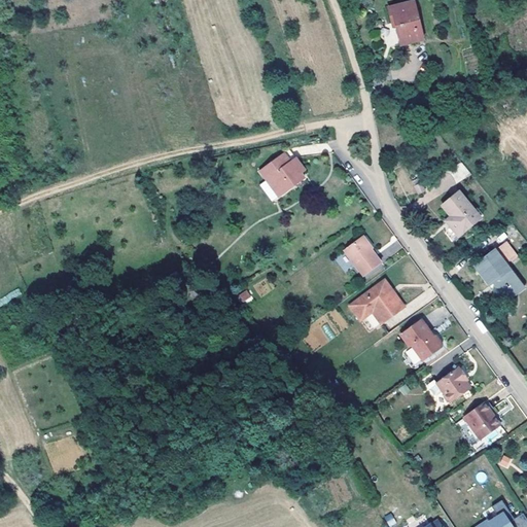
[(414,2),(388,8),(391,24),(395,23),(396,28),(400,45),(423,40),(414,2)]
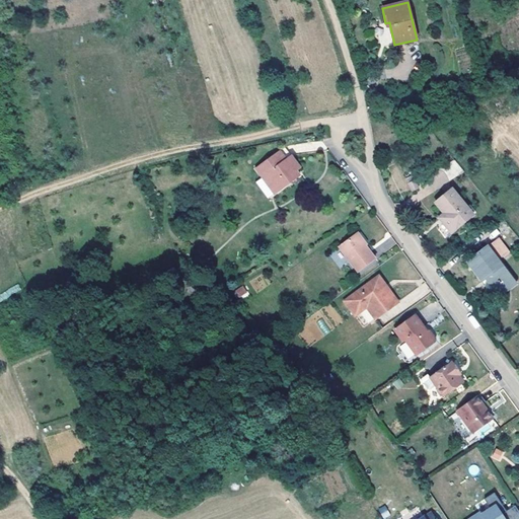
[(281,150),(256,167),(263,176),(269,172),(280,189),(301,174),(297,169),(294,165),(292,166),(287,159),(288,159),(281,150)]
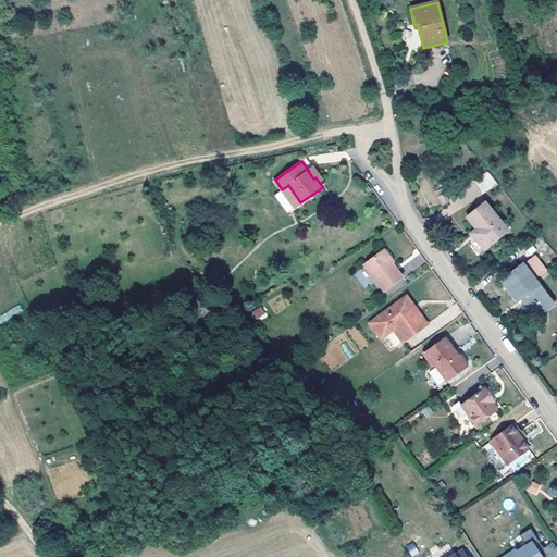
[(309,171),(308,171),(313,178),(316,177),(319,182),(321,180),(312,168),(309,171)]
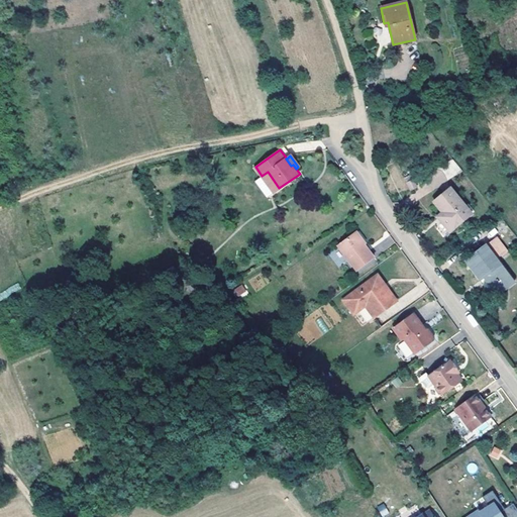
[(446,180),(461,173),(454,159),(439,167),(446,180)]
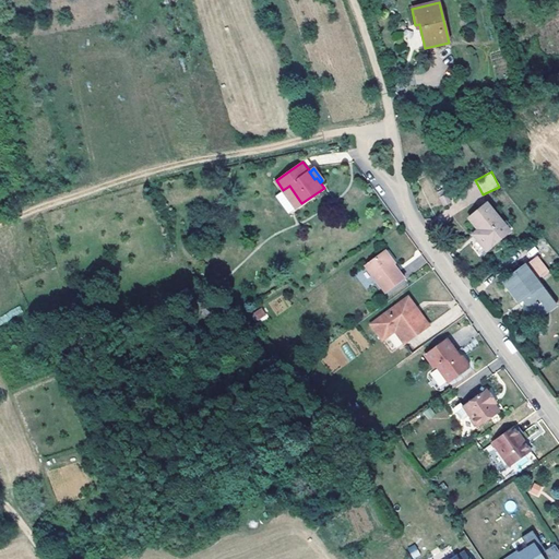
[(289,186),(283,190),(296,207),(301,203),(289,186)]
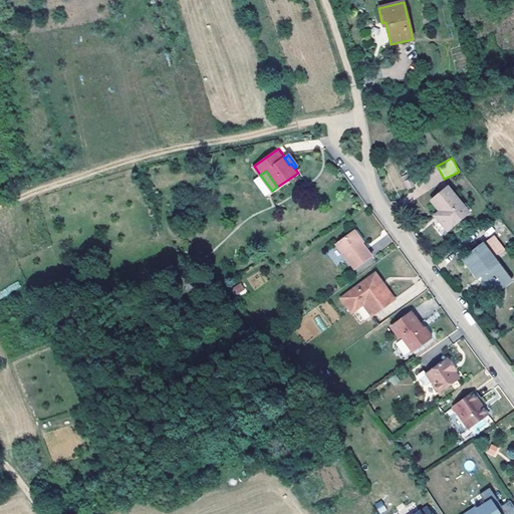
[(411,179),(404,182),(408,190),(415,186),(411,179)]
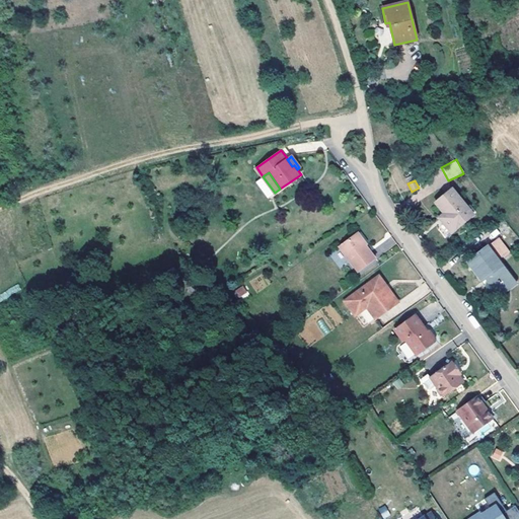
[(452,190),(435,203),(443,214),(447,218),(442,223),(451,233),(473,215),(452,190)]
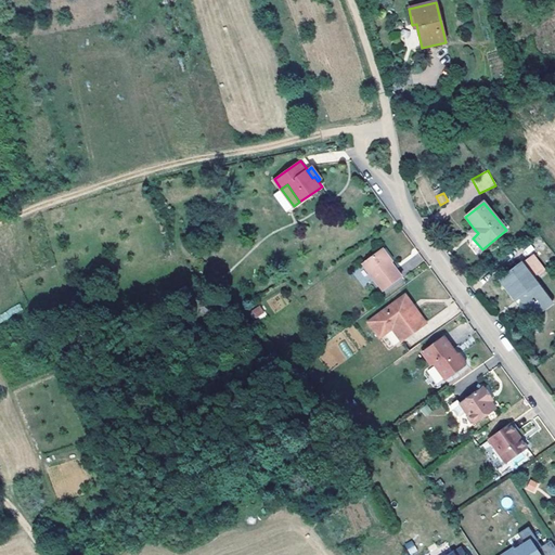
[(478,233),(474,229),(468,233),(473,239),(478,233)]
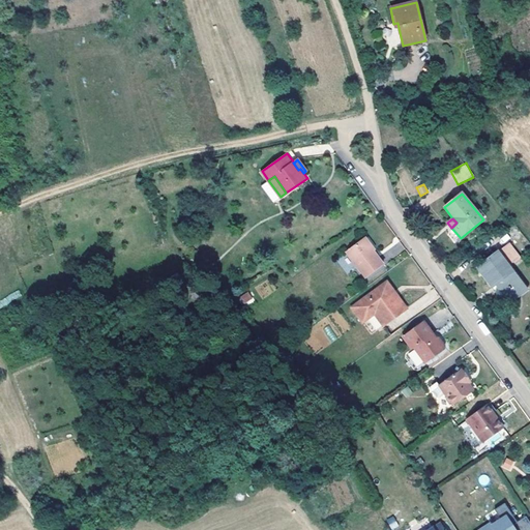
[(364,238),(362,239),(369,248),(372,246),(364,238)]
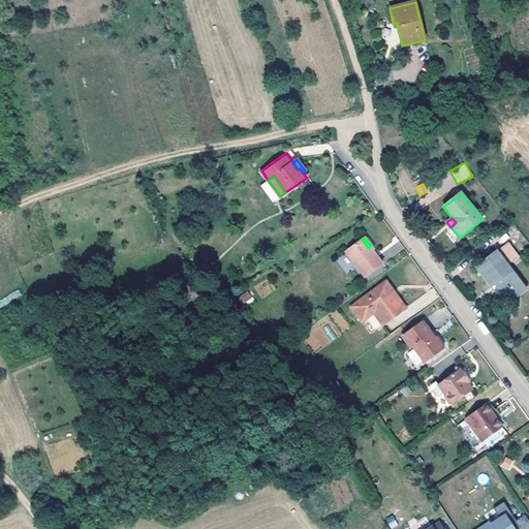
[(362,239),(345,251),(364,277),(382,263),(372,250),(371,251),(368,248),(362,239)]
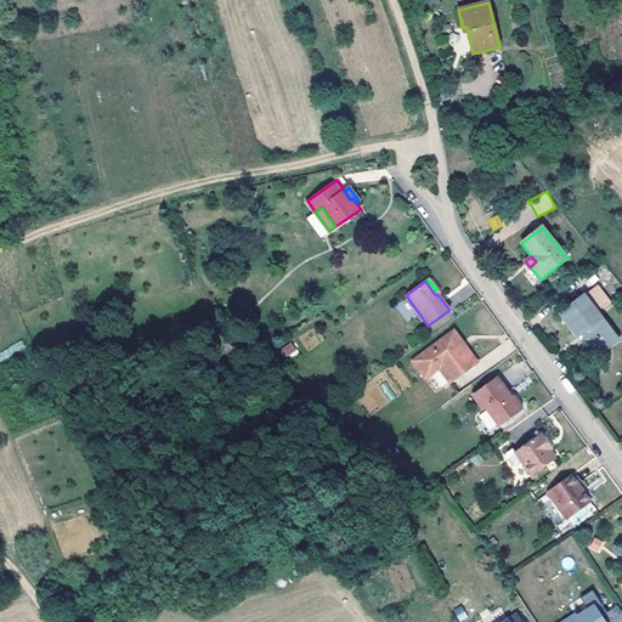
[(598,286),(560,315),(578,337),(582,333),(599,355),(618,340),(597,312),(600,310),(601,312),(612,304),(598,286)]
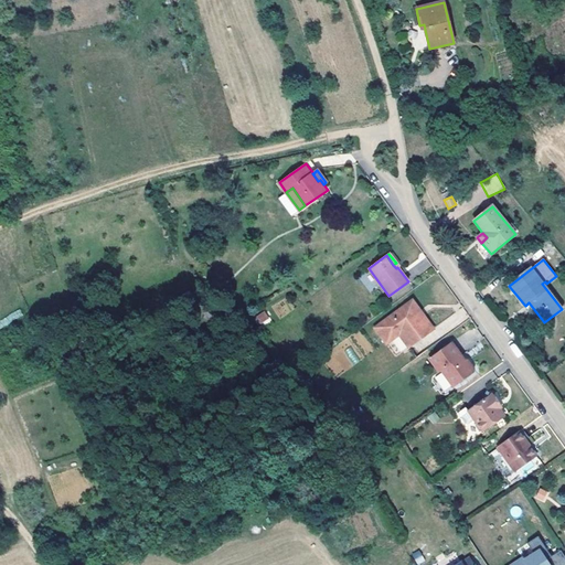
[(545,281),(542,284),(562,309),(564,307),(546,284),(545,281)]
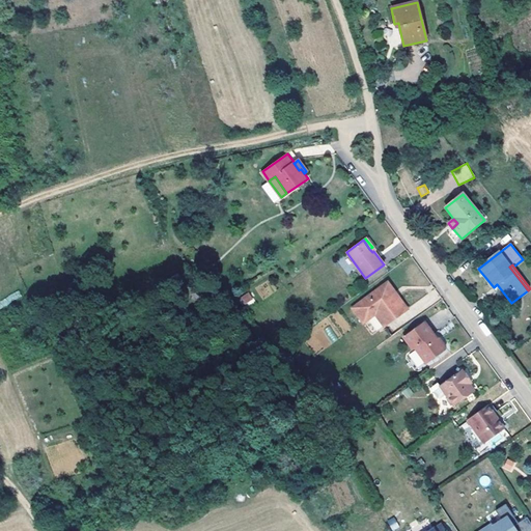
[(183,283),(177,274),(162,283),(167,291),(183,283)]
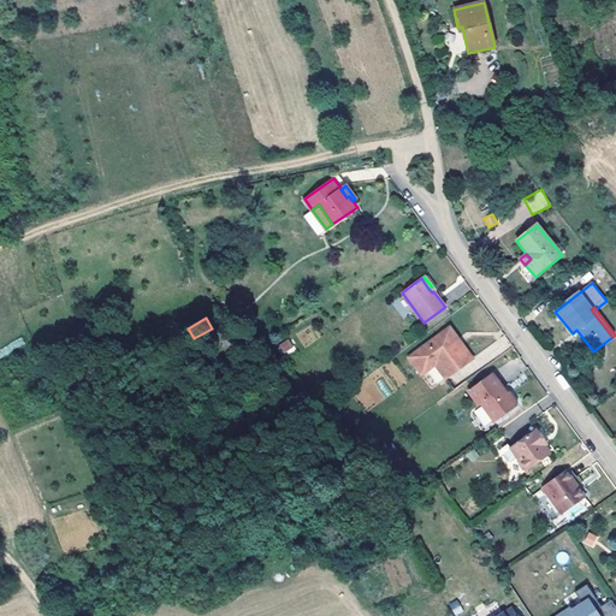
[(457,338),(450,329),(408,357),(421,375),(434,365),(445,379),(469,361),(458,347),(457,348),(452,342),(457,338)]
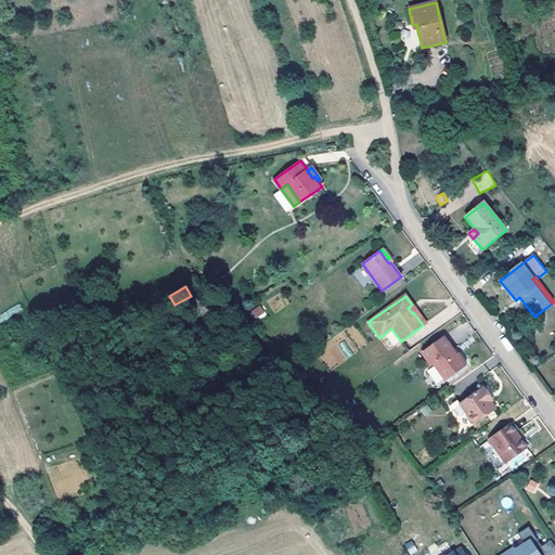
[(519,297),(516,300),(530,320),(534,317),(519,297)]
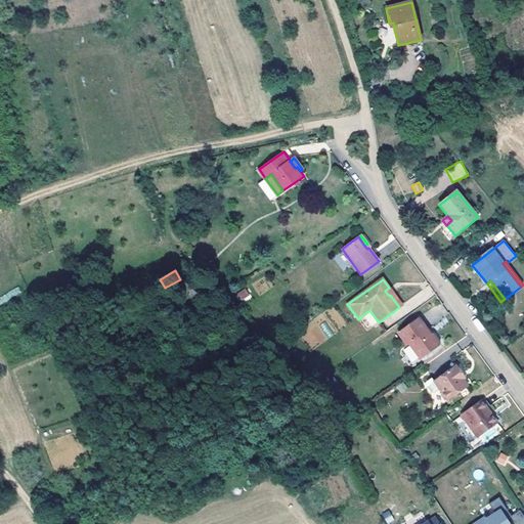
[(235,295),(241,301),(250,294),(245,288),(235,295)]
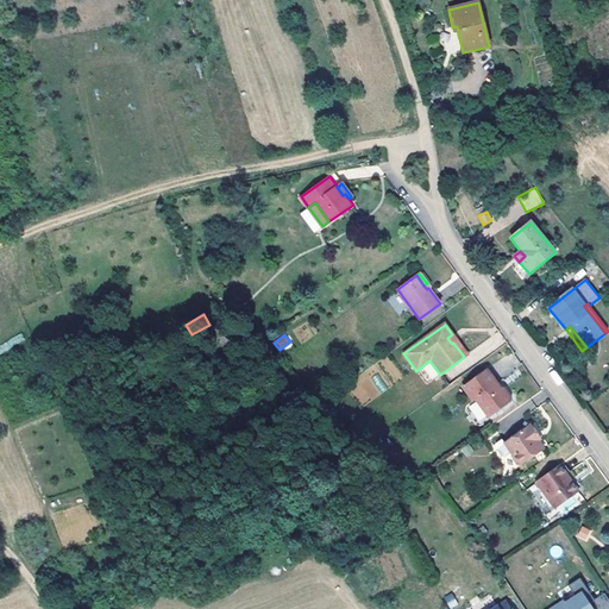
[(452,334),(447,338),(452,344),(453,343),(464,357),(468,355),(452,334)]
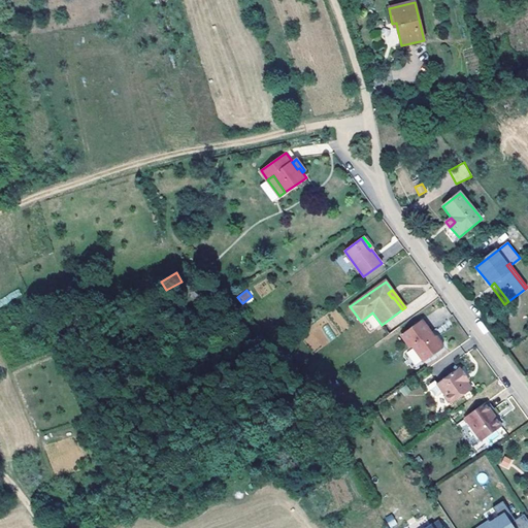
[(421,320),(401,335),(410,348),(411,347),(423,361),(442,348),(442,343),(436,336),(432,336),(421,320)]
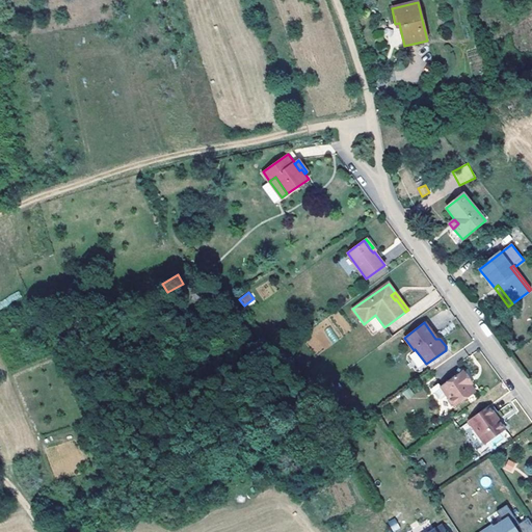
[(432,388),(432,391),(437,399),(441,399),(446,395),(454,406),(475,392),(466,380),(469,379),(462,371),(441,387),(439,383),(432,388)]
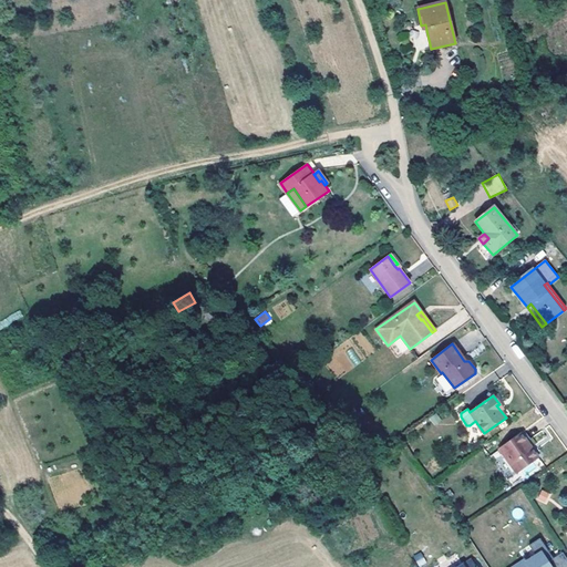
[(434,425),(442,421),(437,413),(430,418),(434,425)]
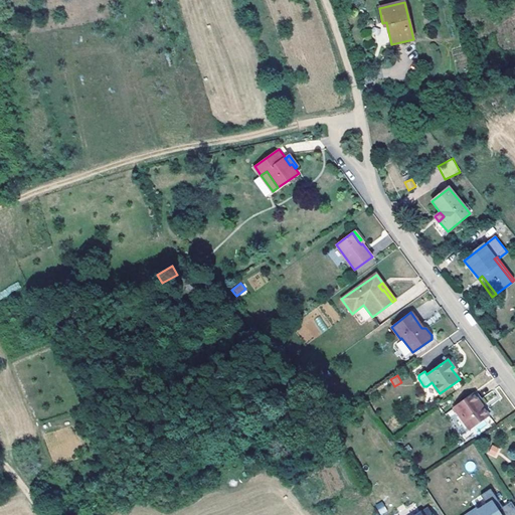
[(477,391),(474,393),(484,406),(487,404),(477,391)]
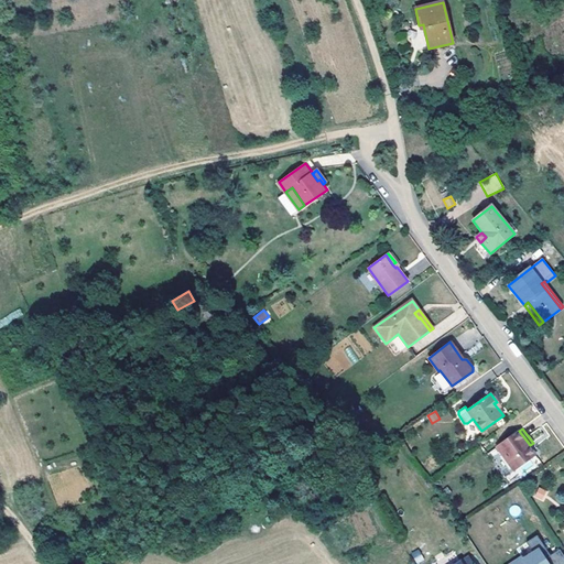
[(530,445),(519,431),(498,446),(516,470),(537,455),(530,445)]
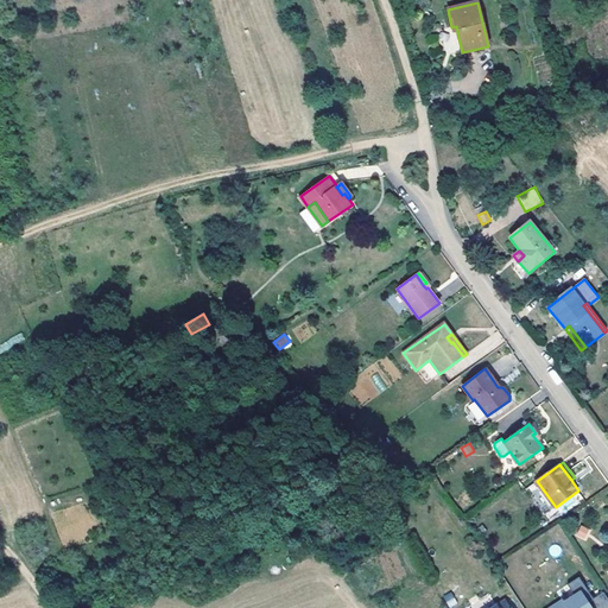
[(586,540),(590,530),(580,525),(575,536),(586,540)]
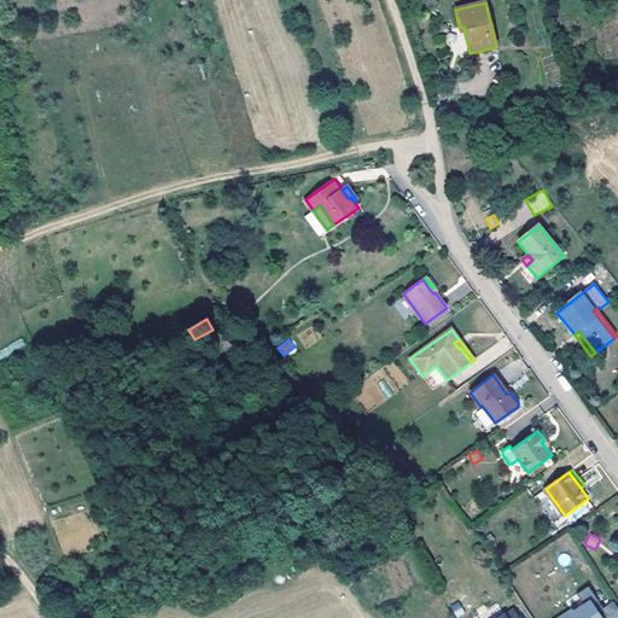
[(602,608),(588,587),(576,594),(584,606),(573,612),(572,610),(559,617),(617,617),(617,608),(613,601),(602,608)]
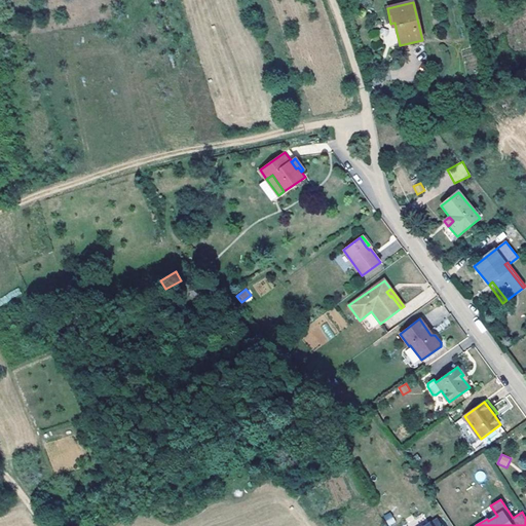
[(390,512),(383,515),(388,525),(396,522),(390,512)]
